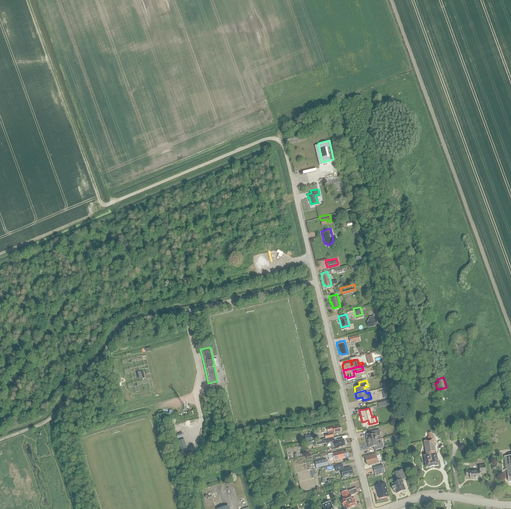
[(324,436),(332,434),(333,434),(332,430),(341,428),(339,423),(334,424),(334,423),(326,425),(327,430),(327,431),(324,432),(324,436)]
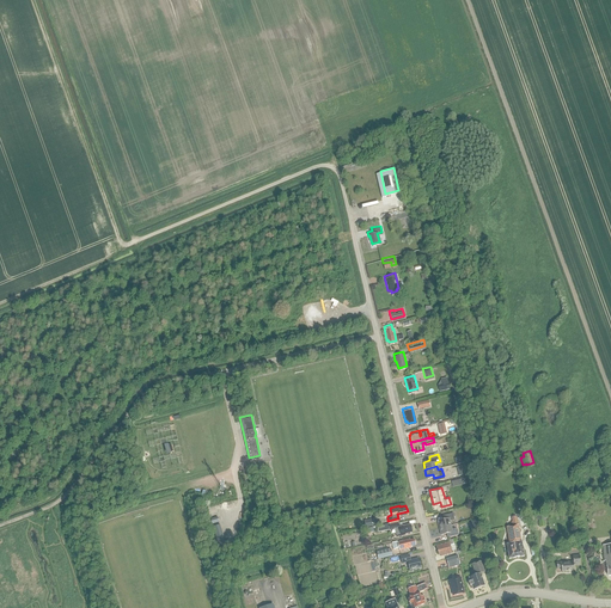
[(450,517),(453,516),(452,510),(443,513),(444,516),(437,519),(439,524),(450,522),(450,517)]
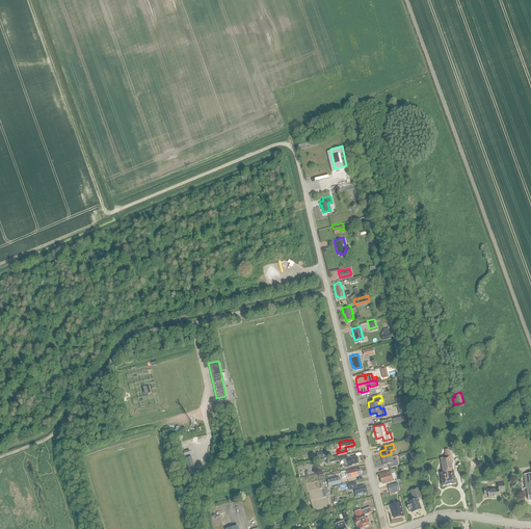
[(474,444),(466,446),(466,449),(467,449),(469,456),(474,455),(473,449),(474,448),(474,444)]
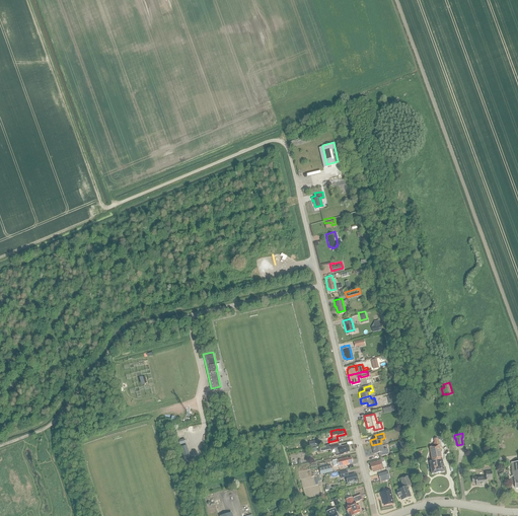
[(337,441),(329,443),(328,443),(329,447),(334,446),(336,453),(343,451),(342,450),(349,449),(347,442),(341,444),(341,443),(338,444),(337,441)]
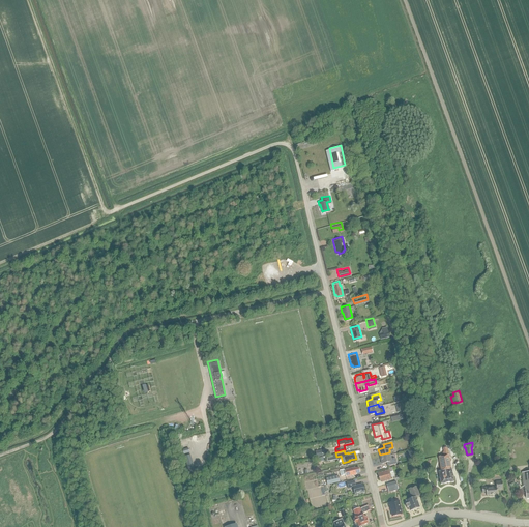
[(186,465),(190,464),(193,463),(190,456),(189,452),(183,454),(186,465)]
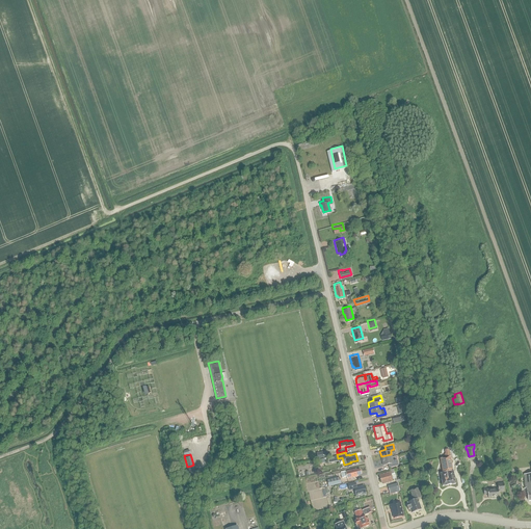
[(391,454),(381,456),(382,463),(389,461),(390,465),(398,463),(396,456),(392,457),(391,454)]
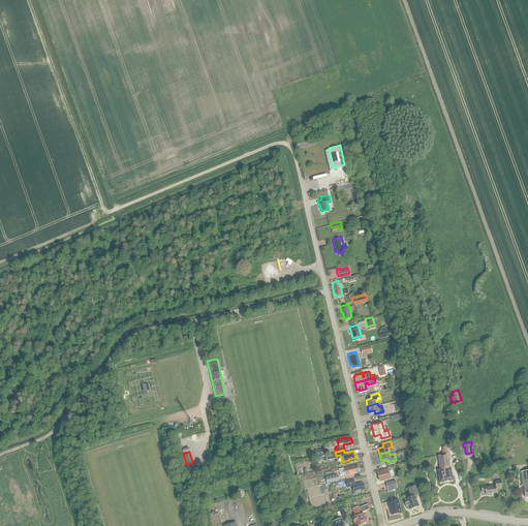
[(439,468),(436,469),(438,481),(452,478),(449,466),(446,452),(443,453),(436,454),(437,458),(439,468)]
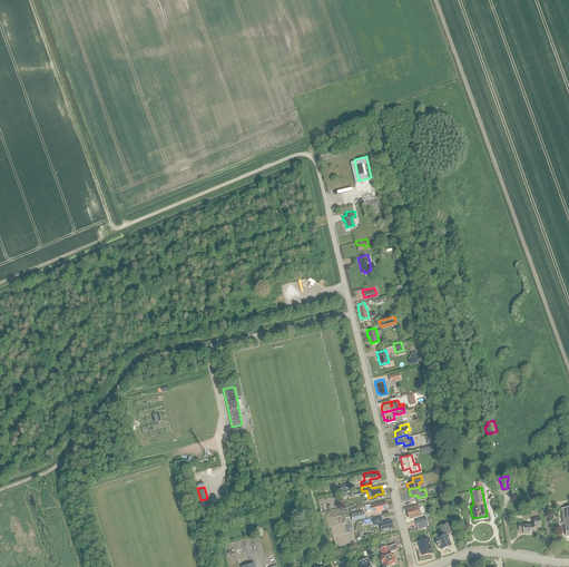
[(419,505),(422,505),(421,499),(417,500),(418,502),(405,506),(408,515),(409,514),(410,516),(421,512),(419,505)]
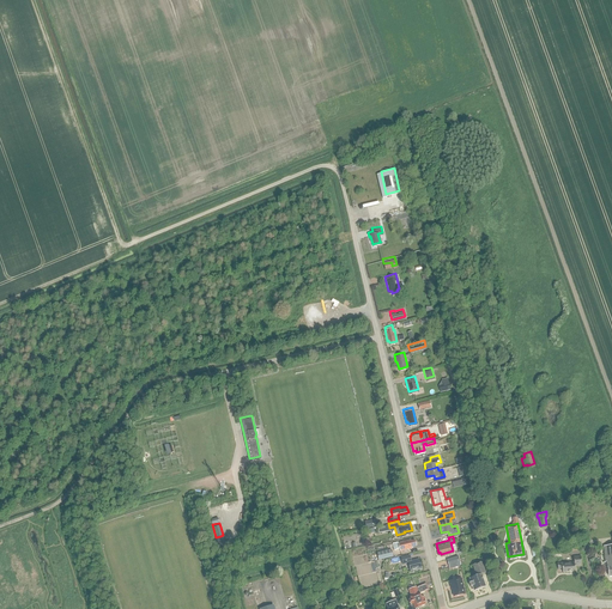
[(410,546),(410,544),(416,543),(413,537),(410,539),(408,537),(397,540),(399,547),(399,548),(410,546)]
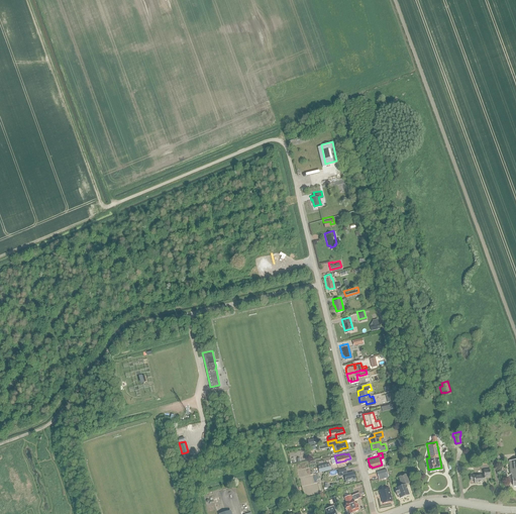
[(307,458),(297,460),(298,466),(299,466),(304,492),(317,490),(314,471),(309,472),(307,458)]
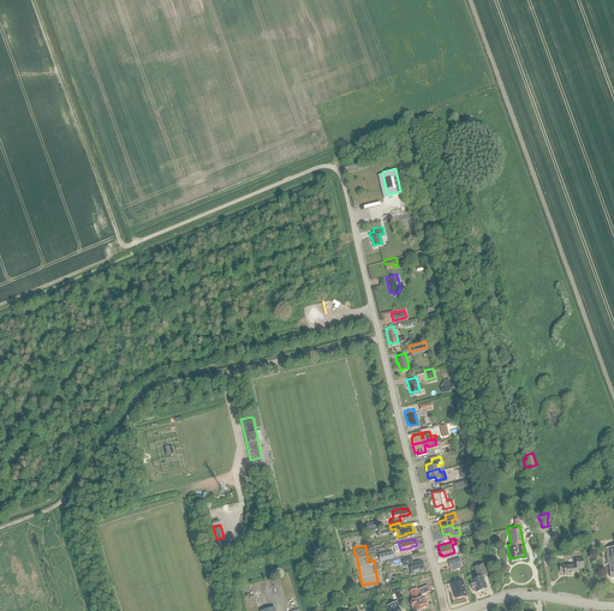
[(376,555),(377,558),(393,555),(392,549),(381,551),(381,553),(376,555)]
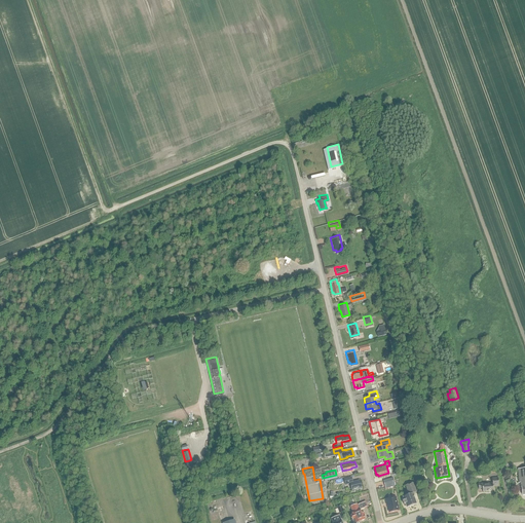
[(362,486),(360,478),(352,479),(350,475),(343,476),(345,482),(349,481),(351,488),(362,486)]
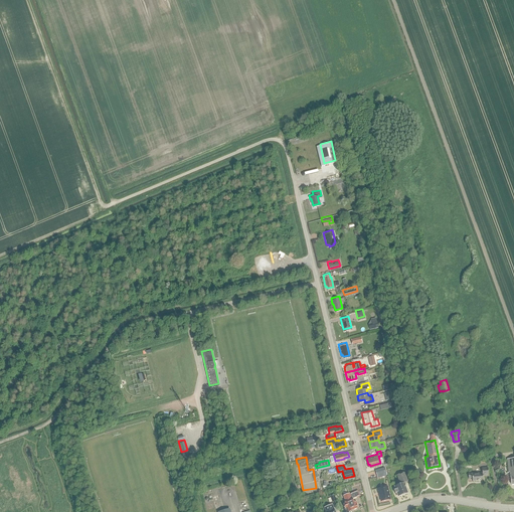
[(378,467),(374,468),(375,473),(379,472),(380,475),(386,474),(383,465),(378,467)]
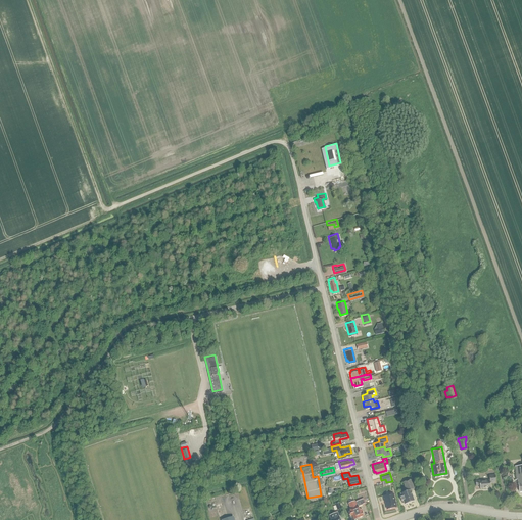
[(488,477),(474,478),(475,484),(478,483),(479,486),(489,485),(489,480),(495,480),(494,472),(488,473),(488,477)]
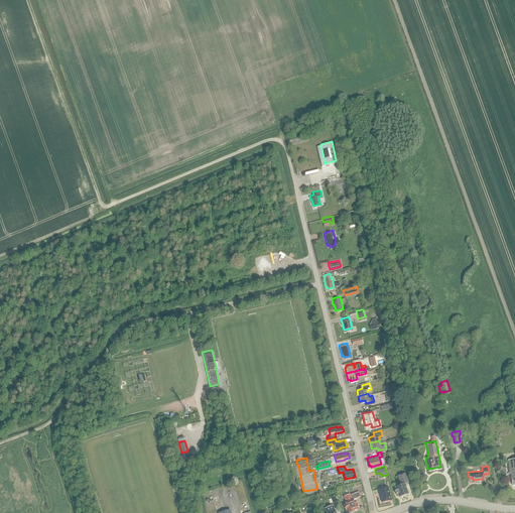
[(404,481),(408,480),(405,471),(397,473),(399,481),(397,482),(398,483),(394,484),(396,488),(394,488),(394,492),(397,491),(397,494),(400,494),(407,492),(404,481)]
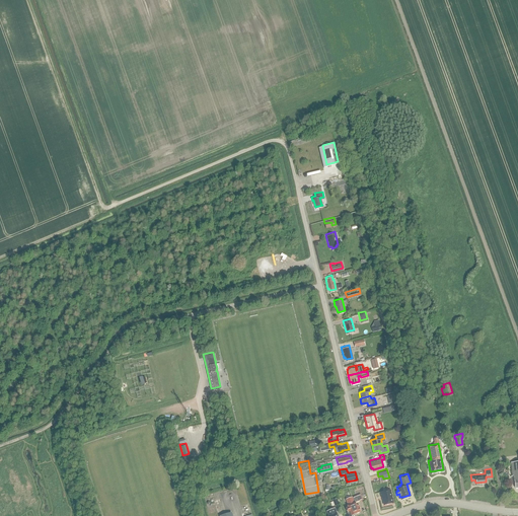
[(392,500),(389,488),(379,490),(380,495),(382,494),(383,502),(392,500)]
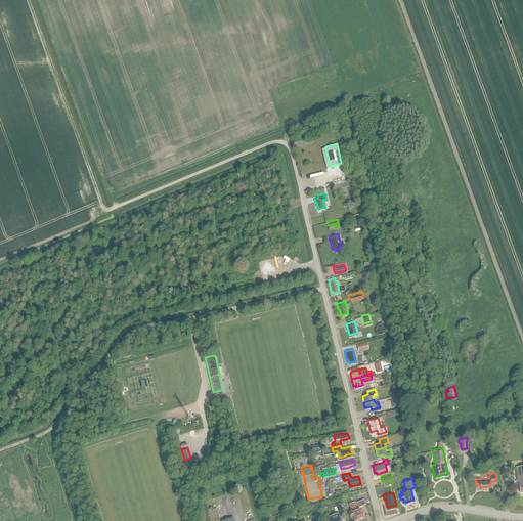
[(354,498),(348,502),(350,508),(349,508),(350,510),(349,511),(350,515),(350,517),(353,516),(354,518),(355,518),(355,519),(357,518),(357,517),(361,515),(360,512),(362,511),(360,508),(358,509),(357,505),(361,503),(362,504),(365,503),(362,496),(355,500),(354,498)]
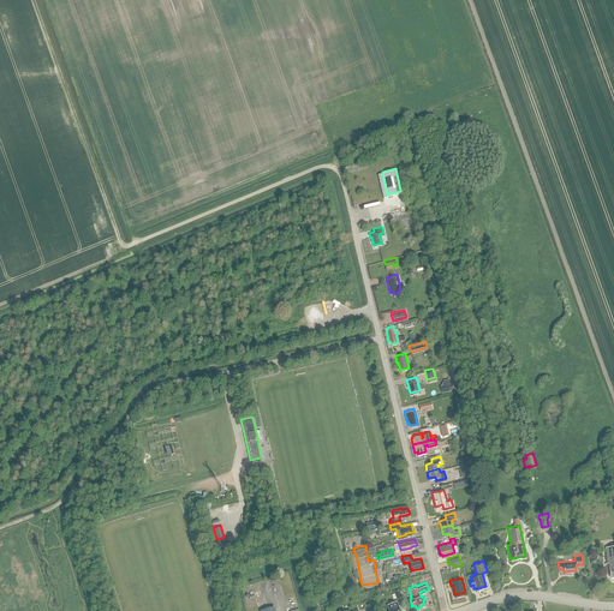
[(400,610),(395,599),(386,603),(388,607),(387,609),(388,610),(387,610),(400,610)]
